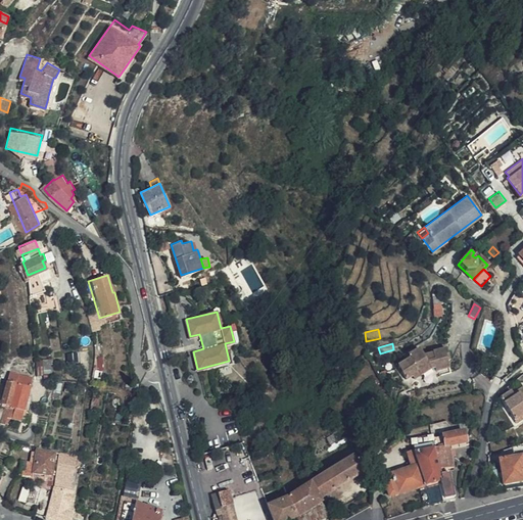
[(397,364),(407,377),(412,373),(412,372),(417,369),(420,373),(431,366),(435,366),(435,369),(449,365),(448,359),(450,358),(447,346),(423,352),(420,346),(409,353),(410,356),(397,364)]
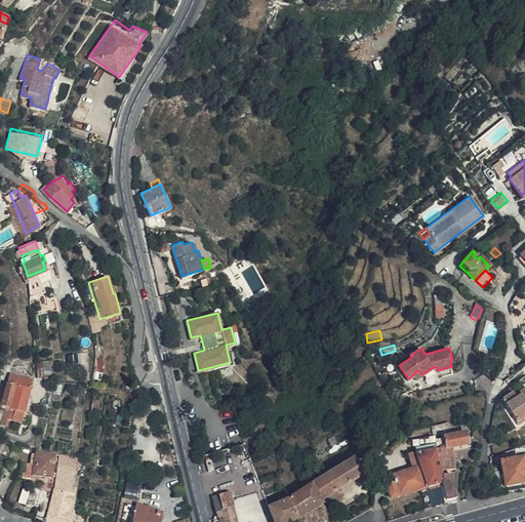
[(3,404),(6,405),(11,406),(21,374),(12,372),(3,404)]
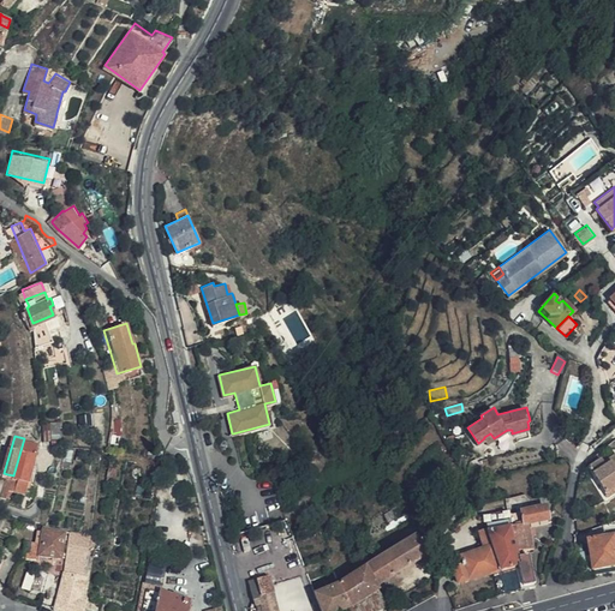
[(28,492),(40,443),(24,438),(13,475),(7,474),(5,486),(10,487),(28,492)]
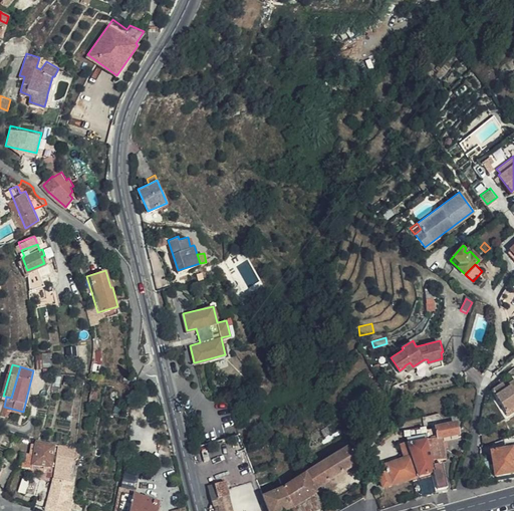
[(513,378),(505,386),(503,381),(492,390),(506,412),(513,405),(513,378)]
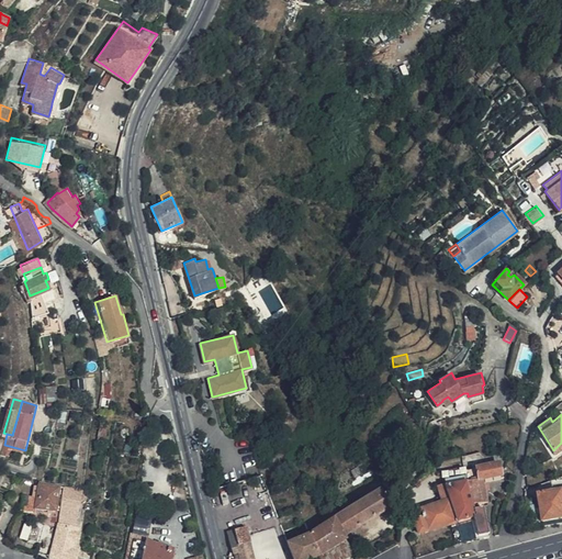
[(469,494),(471,503),(482,501),(487,500),(485,489),(490,489),(486,477),(501,474),(497,461),(476,466),(479,478),(467,480),(469,494)]
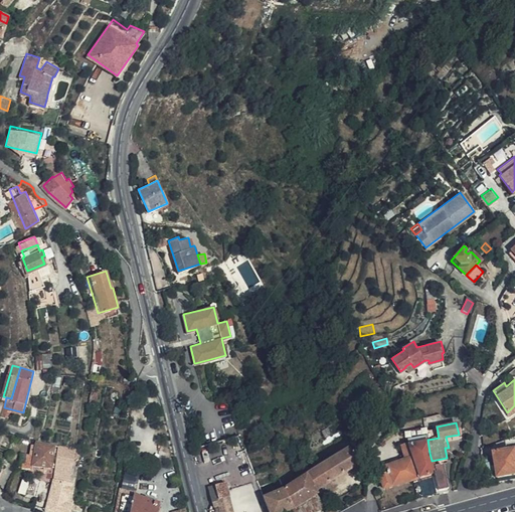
[(436,423),(423,425),(425,433),(427,440),(439,438),(437,427),(436,423)]
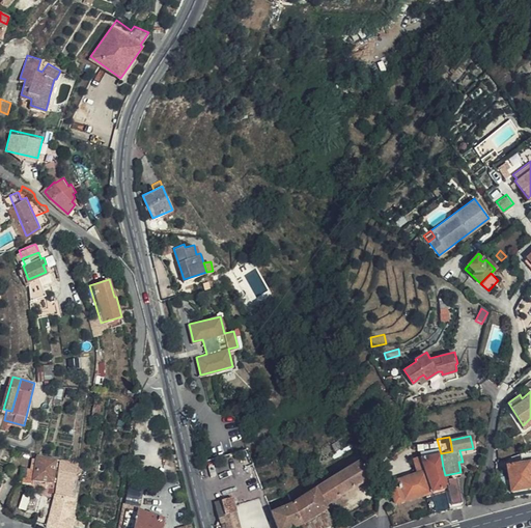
[(439,446),(437,439),(418,443),(420,450),(439,446)]
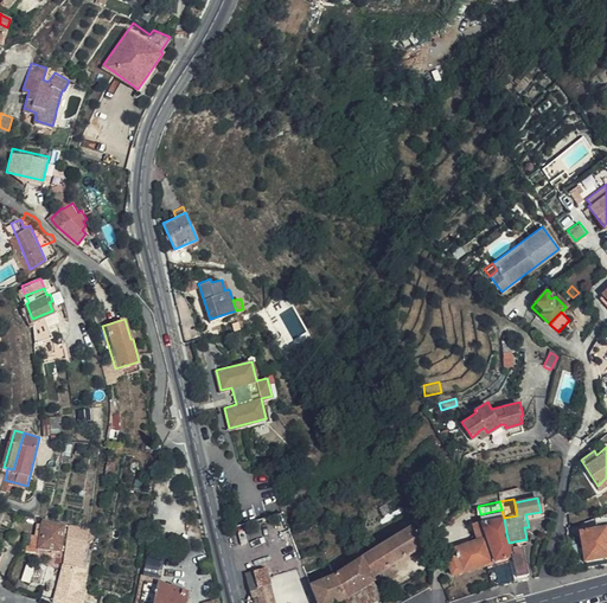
[(481,523),(504,518),(502,510),(480,514),(481,523)]
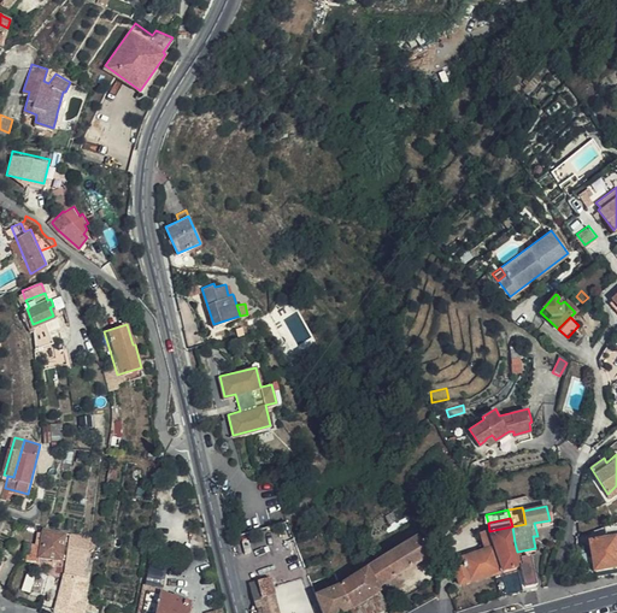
[(491,536),(493,547),(494,546),(515,542),(512,526),(489,531),(486,532),(487,537),(491,536)]
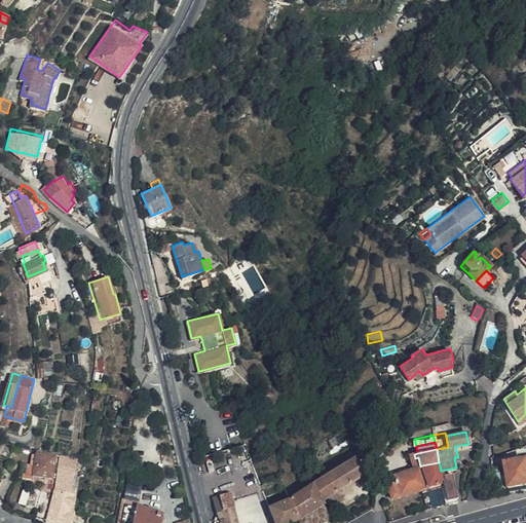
[(37,464),(35,475),(52,478),(55,457),(54,457),(38,453),(37,464)]
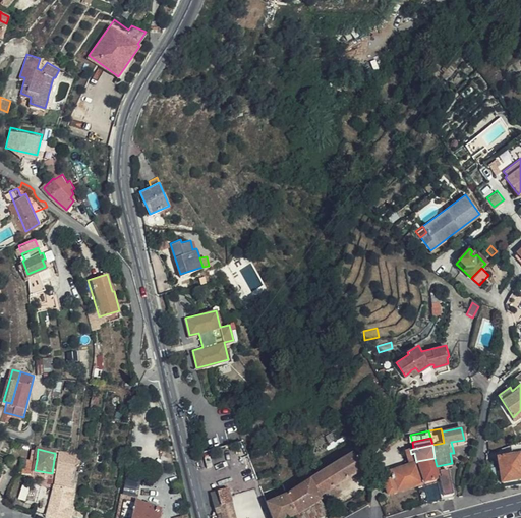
[(520,476),(520,452),(498,457),(502,480),(520,476)]
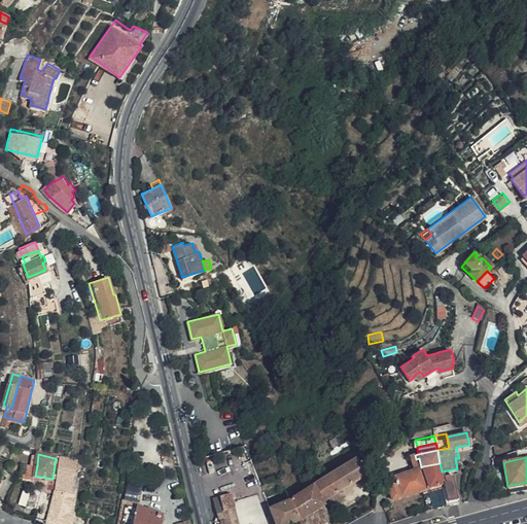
[(290,499),(299,519),(323,503),(322,500),(364,474),(362,470),(355,459),(322,480),(291,499),(290,499)]
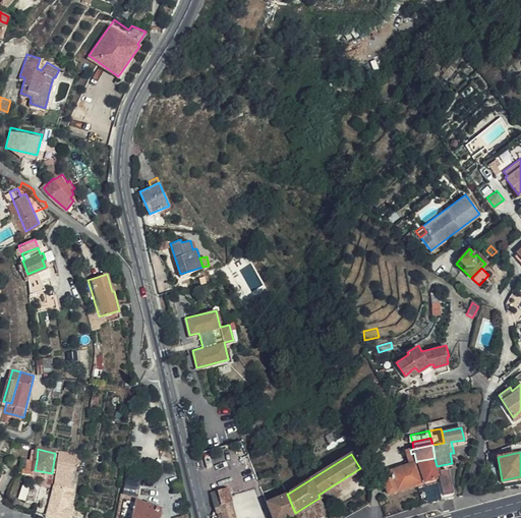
[(29,458),(25,471),(34,473),(35,470),(37,460),(32,459),(29,458)]
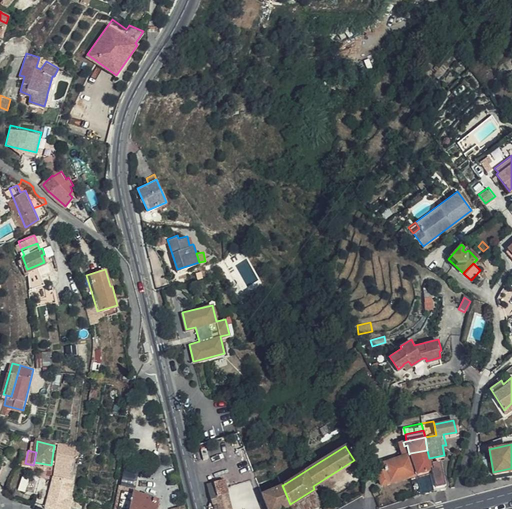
[(414,474),(432,469),(431,463),(429,458),(427,450),(410,453),(409,454),(414,474)]
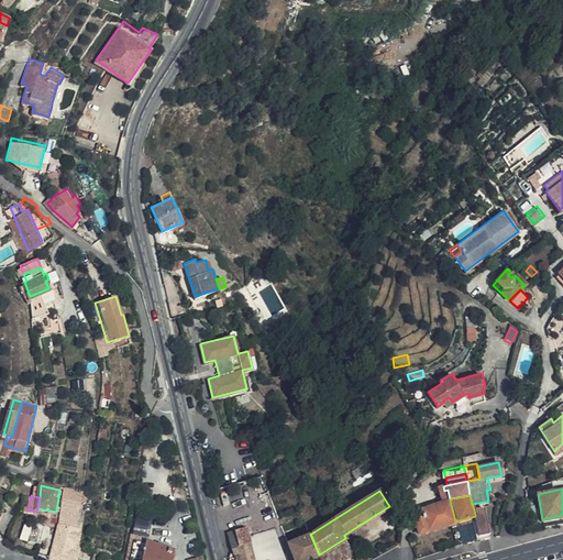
[(450,500),(422,507),(424,516),(416,519),(419,529),(419,531),(451,523),(455,522),(450,500)]
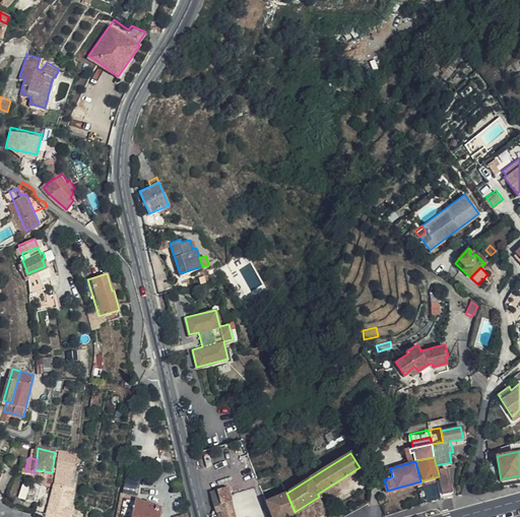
[(64,464),(58,463),(54,483),(61,486),(64,470),(63,470),(64,464)]
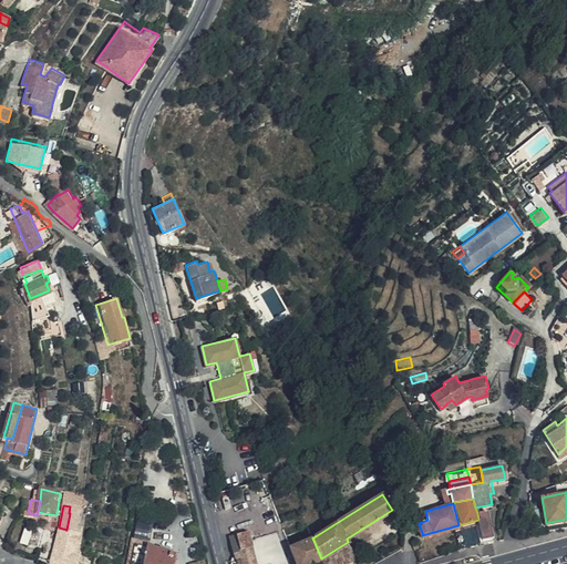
[(150,536),(153,520),(138,516),(135,533),(150,536)]
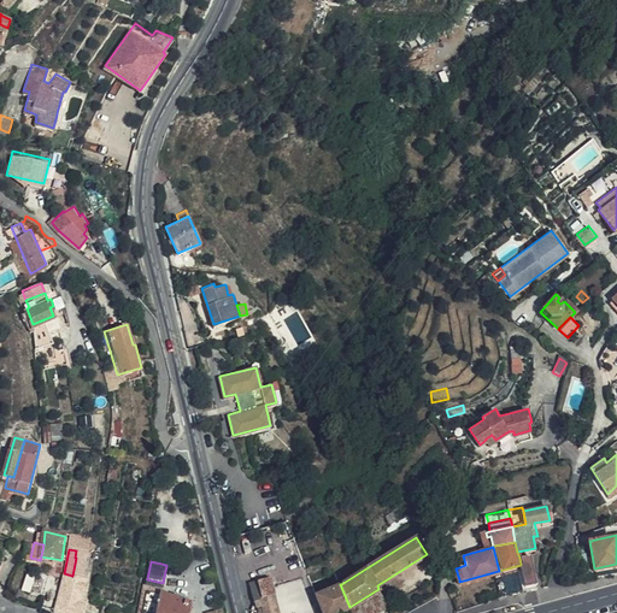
[(521,565),(522,569),(526,585),(538,583),(532,563),(521,565)]
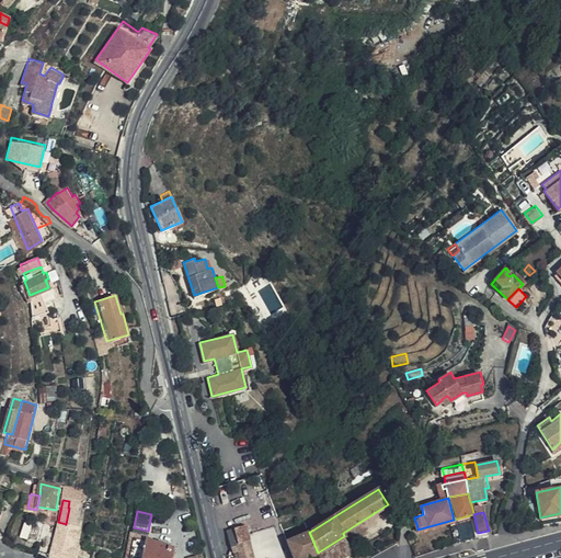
[(478,533),(474,517),(468,519),(472,535),(478,533)]
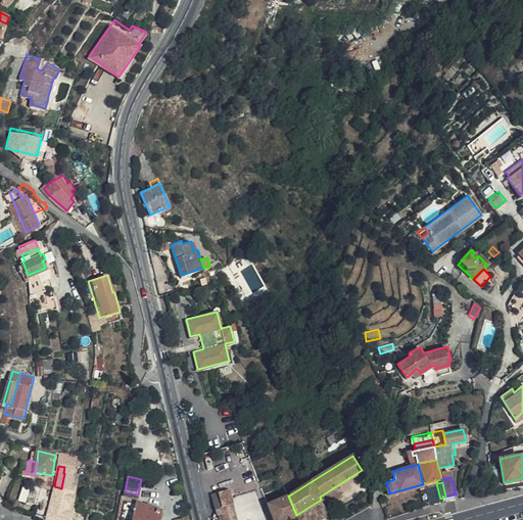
[(51,504),(66,508),(70,490),(61,488),(54,486),(51,504)]
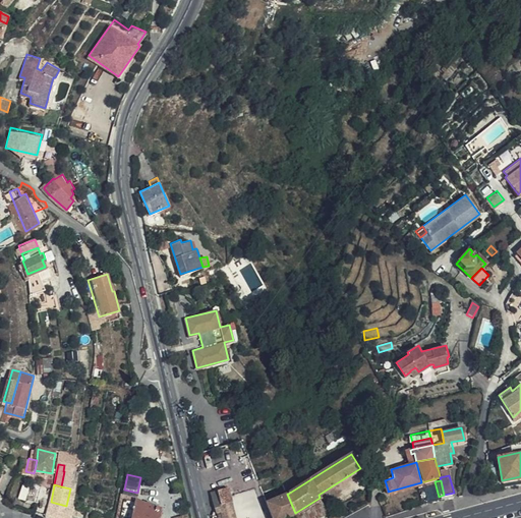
[(220,503),(231,501),(232,500),(228,486),(217,490),(220,503)]
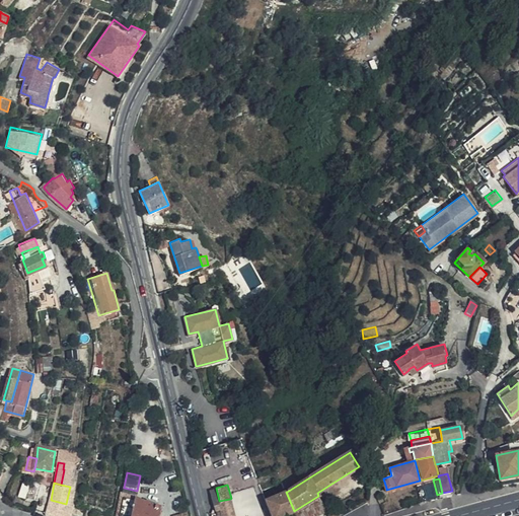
[(220,514),(220,515),(234,515),(230,499),(219,501),(216,488),(210,490),(212,500),(213,500),(215,504),(217,503),(220,514)]
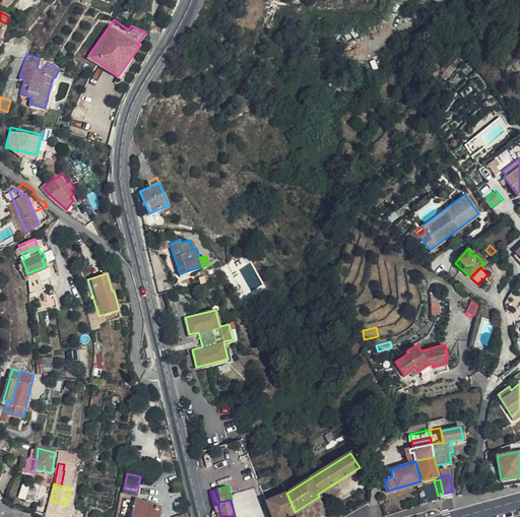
[(266,502),(272,516),(297,516),(295,512),(286,493),(268,501),(266,502)]
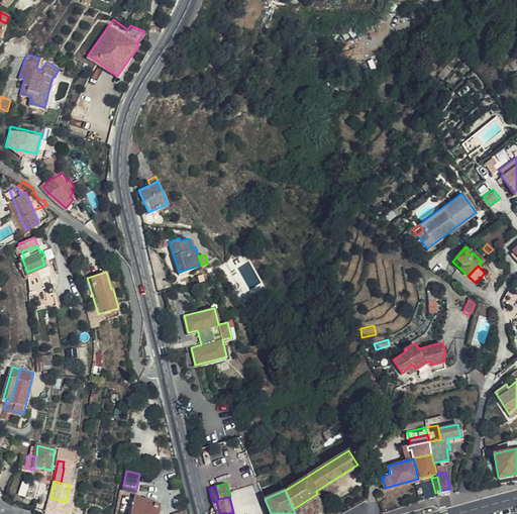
[(293,509),(295,513),(316,513),(326,508),(325,507),(317,494),(293,509)]
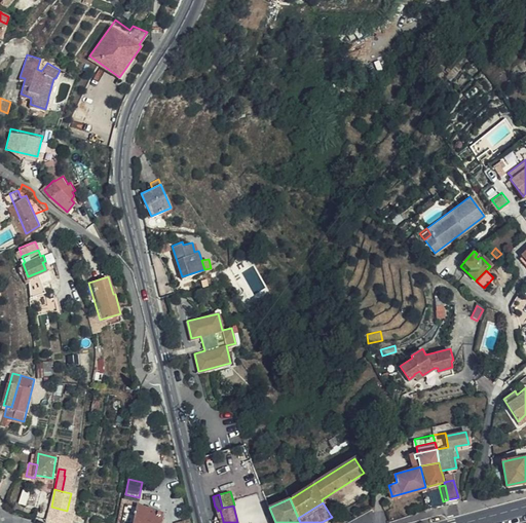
[(161,522),(163,513),(139,506),(135,522),(161,522)]
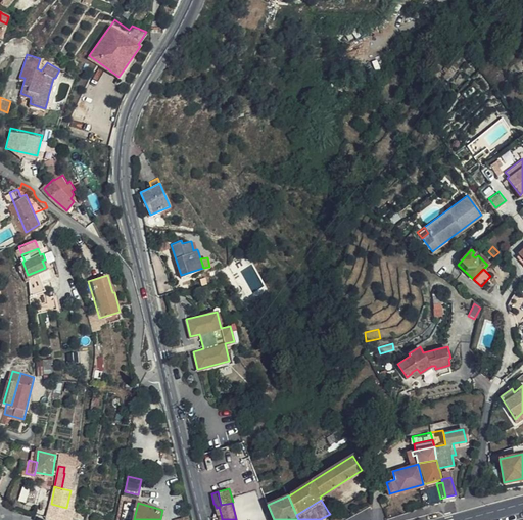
[(57,519),(58,519),(64,519),(68,508),(66,508),(51,504),(48,515),(57,519)]
